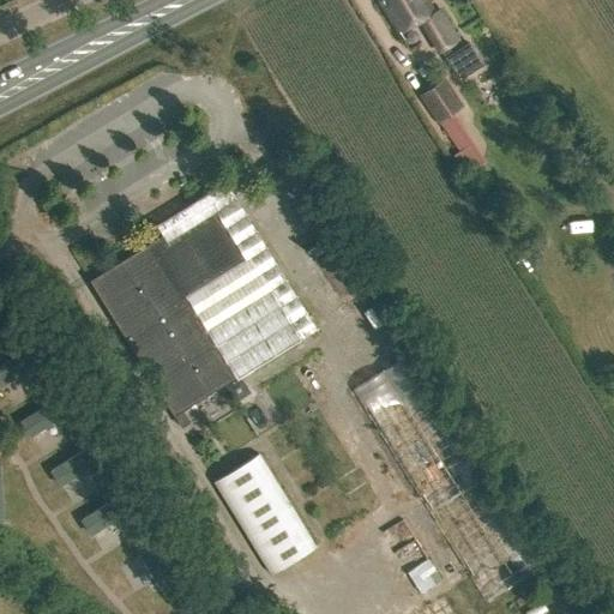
[(439,10),(433,13),(425,0),(379,0),(398,31),(420,20),(439,52),(457,41),(439,10)]
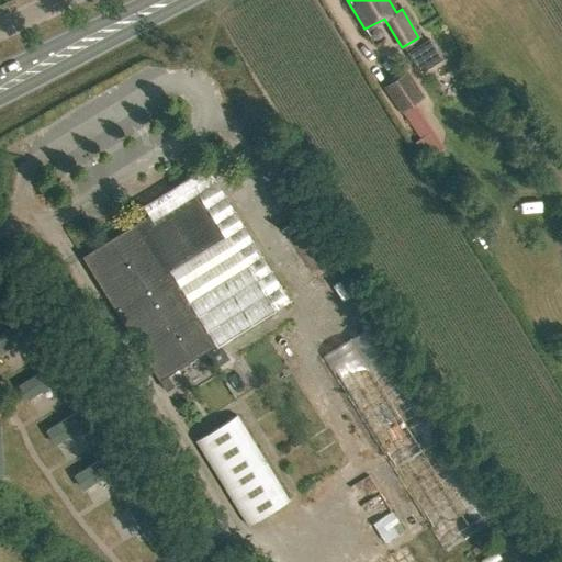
[(429,41),(408,53),(420,71),(440,59),(429,41)]
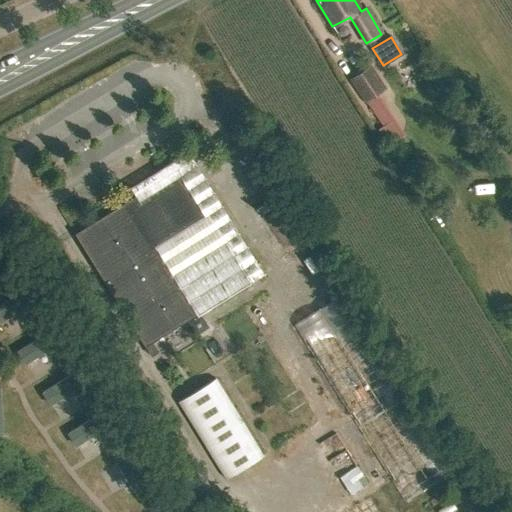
[(385,87),(371,64),(349,78),(364,101),(385,87)]
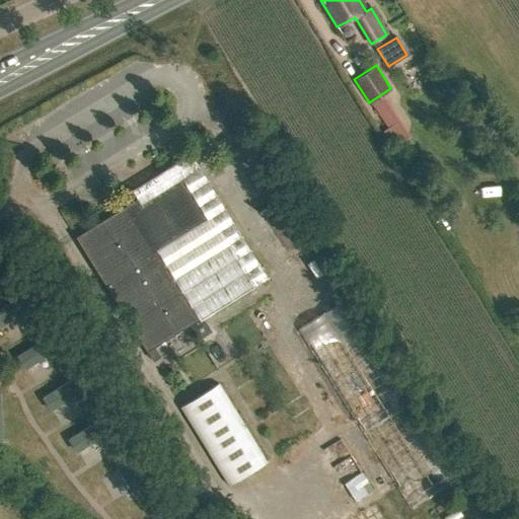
[(410,122),(403,126),(388,106),(379,114),(399,145),(418,133),(410,122)]
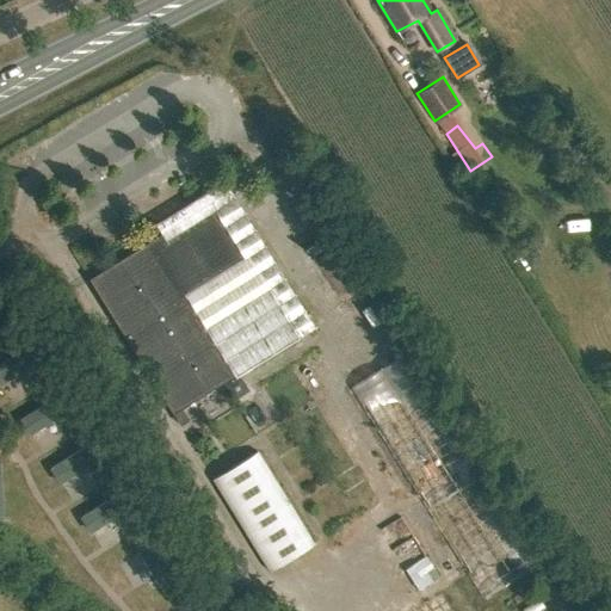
[(164,233),(87,281),(112,321),(172,415),(234,376),(235,377),(298,338),(247,254),(245,257),(211,202),(181,221),(164,233)]
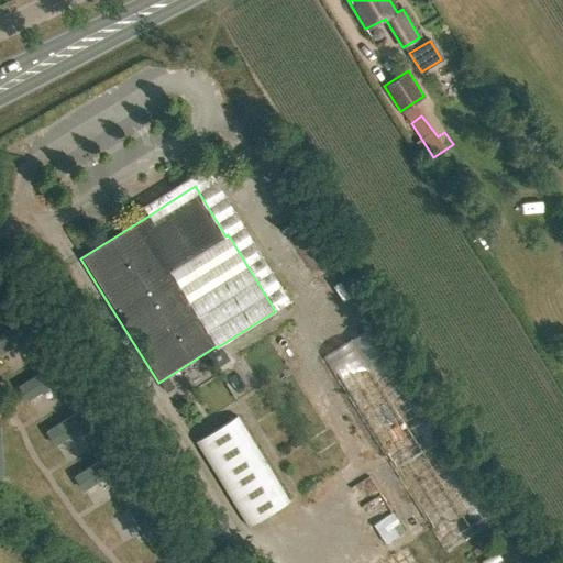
[(379,326),(330,355),(407,483),(421,475),(416,467),(431,457),(441,474),(462,462),(422,397),(379,326)]
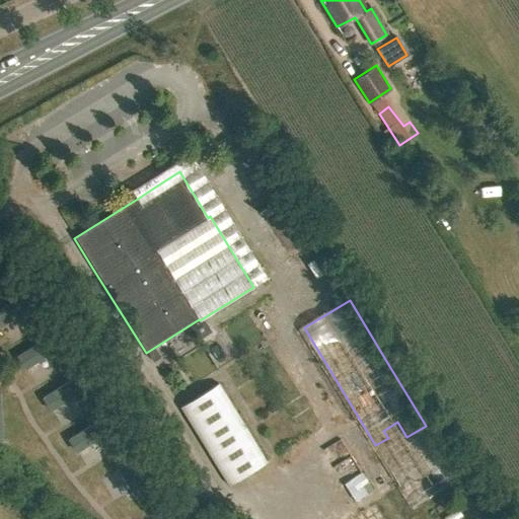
[(55,408),(89,388),(82,376),(48,395),(55,408)]
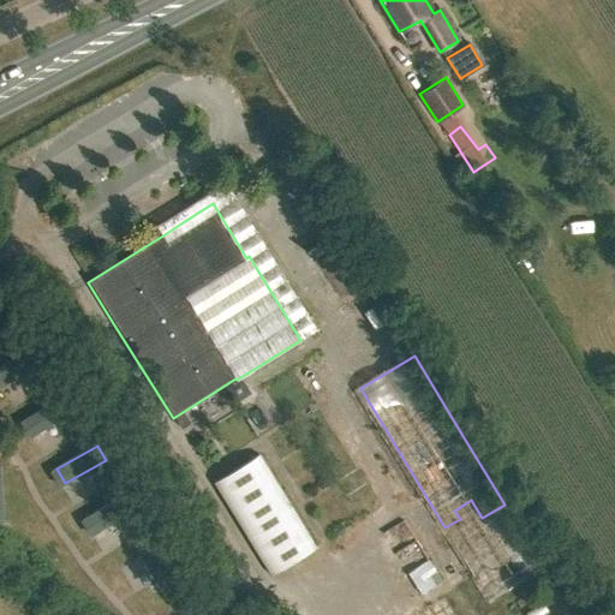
[(214,483),(272,575),(316,548),(258,454),(214,483)]
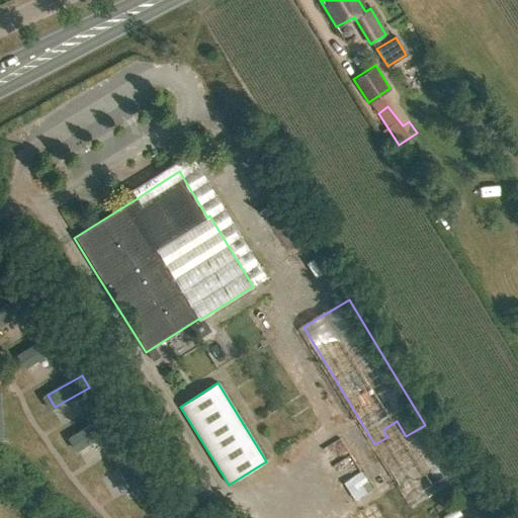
[(75,437),(83,449),(110,431),(102,419),(75,437)]
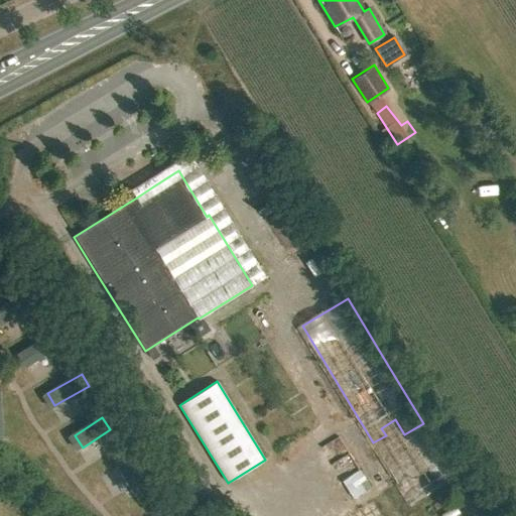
[(396,439),(384,449),(392,460),(404,449),(396,439)]
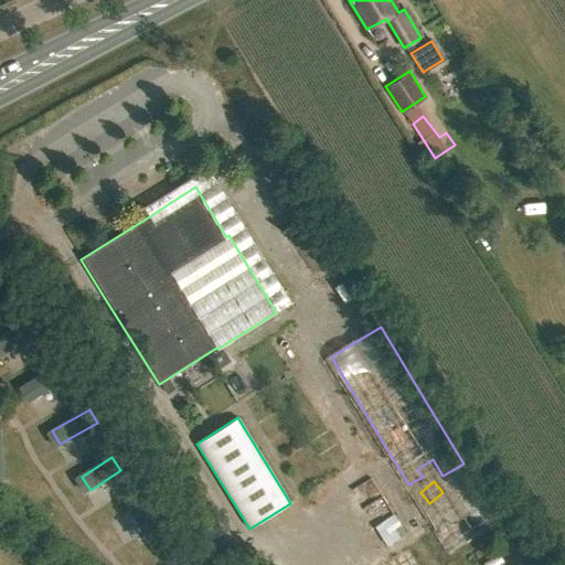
[(397,514),(380,528),(392,543),(409,530),(397,514)]
